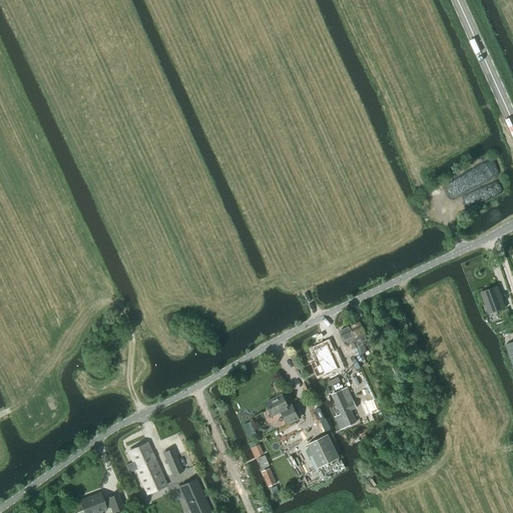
[(489,315),(504,309),(496,288),(481,293),(489,315)]
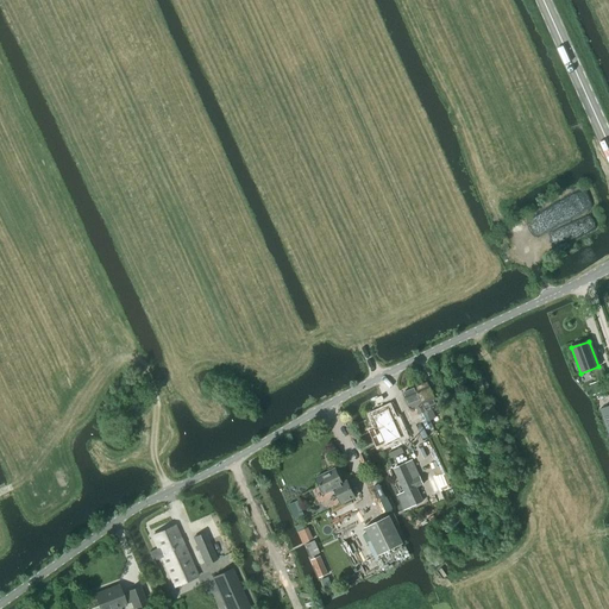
[(429,420),(435,418),(431,408),(438,406),(427,382),(414,388),(429,420)]
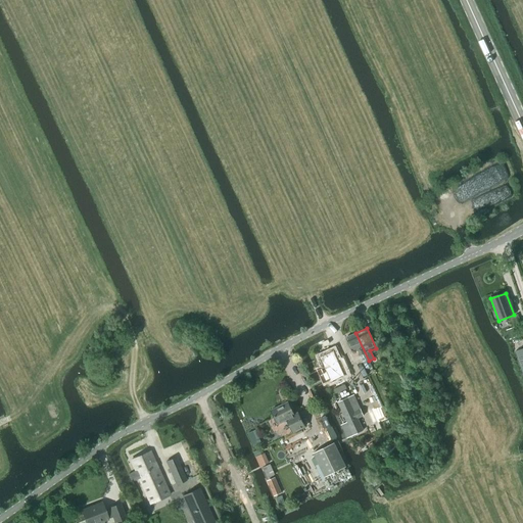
[(517,328),(507,332),(509,339),(519,335),(517,328)]
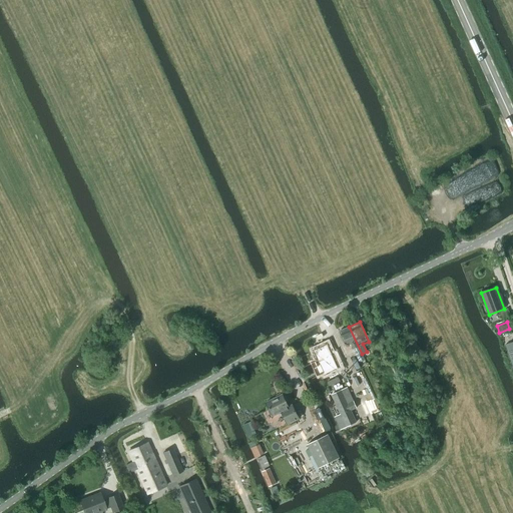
[(362,354),(349,327),(339,331),(346,347),(351,345),(359,362),(364,359),(362,354)]
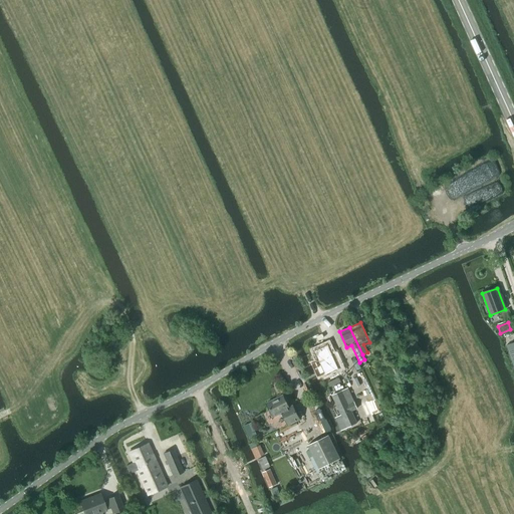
[(325,340),(312,346),(316,356),(308,359),(315,373),(338,362),(332,348),(330,349),(325,340)]
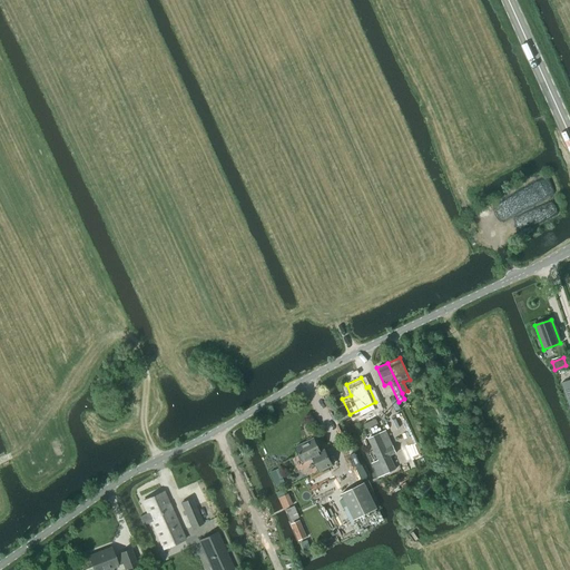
[(380,433),(367,439),(377,461),(371,463),(377,478),(380,478),(391,472),(385,459),(390,457),(396,454),(393,446),(386,450),(380,433)]
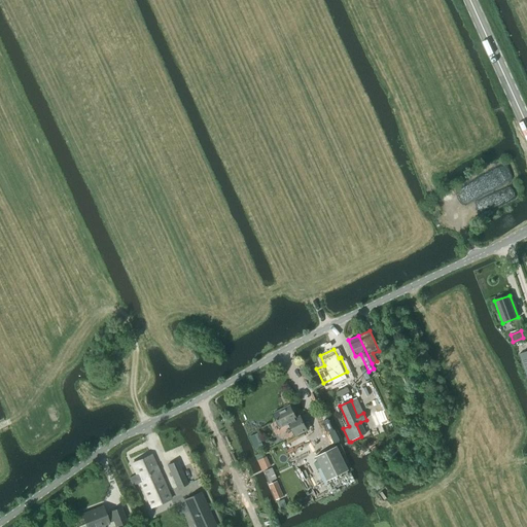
[(295,418),(289,406),(273,414),(280,428),(289,423),(295,437),(308,431),(301,416),(295,418)]
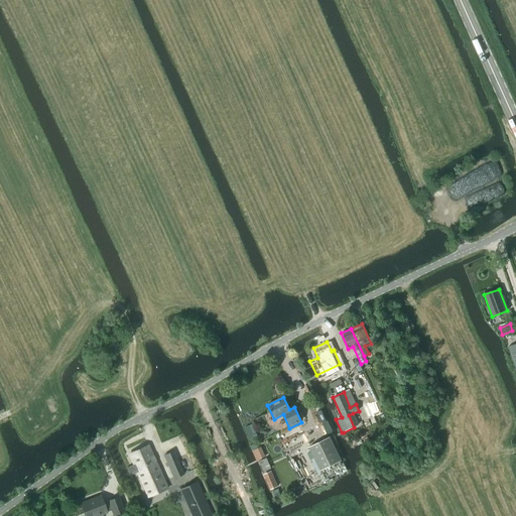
[(320,471),(341,461),(330,437),(308,447),(320,471)]
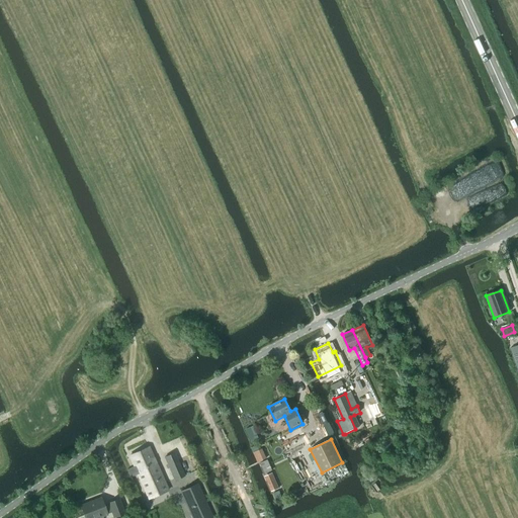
[(389,440),(381,443),(382,444),(384,449),(392,446),(389,440)]
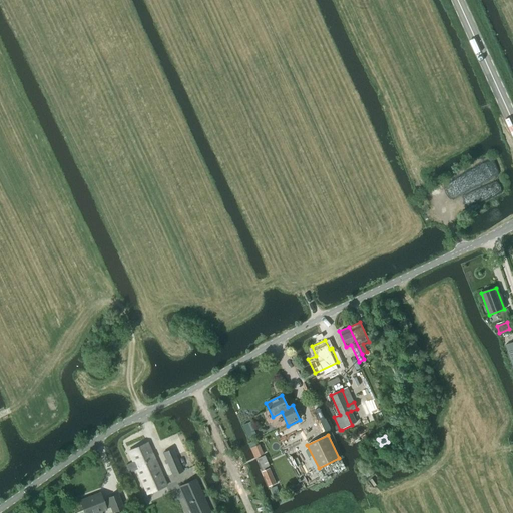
[(166,486),(149,442),(130,450),(134,463),(126,466),(129,473),(137,470),(146,494),(166,486)]
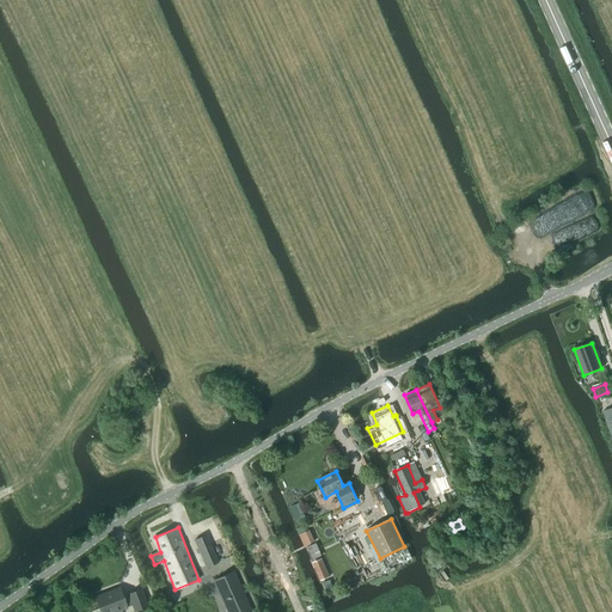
[(206,568),(218,563),(206,536),(194,542),(206,568)]
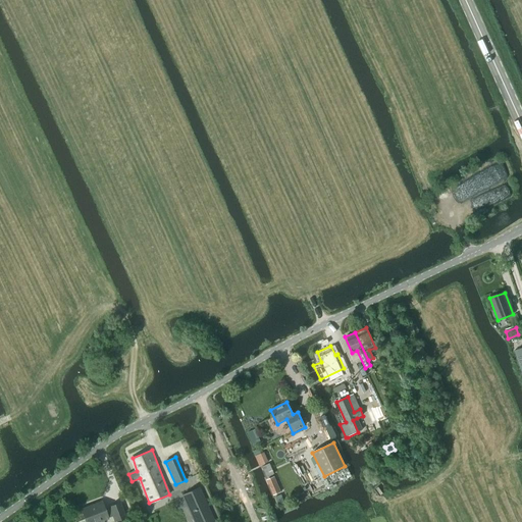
[(266,478),(273,474),(269,464),(262,467),(266,478)]
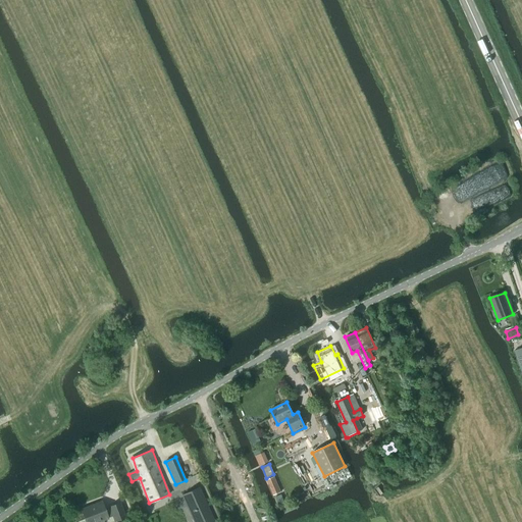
[(274,476),(266,479),(273,496),(280,492),(274,476)]
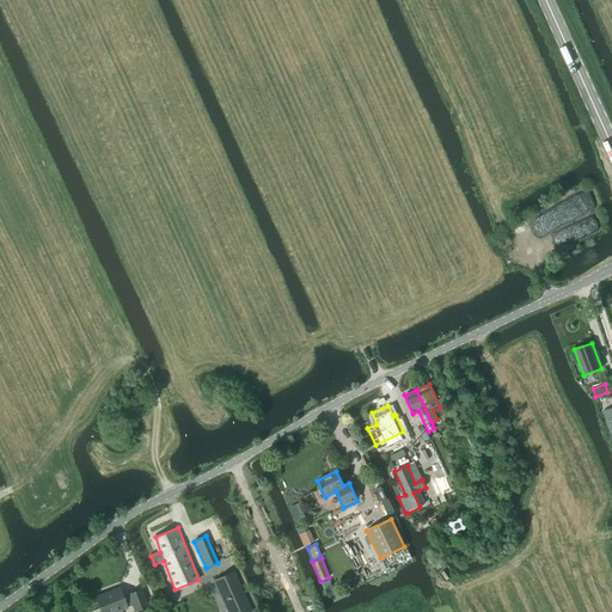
[(232,570),(215,579),(230,611),(251,611),(252,611),(232,570)]
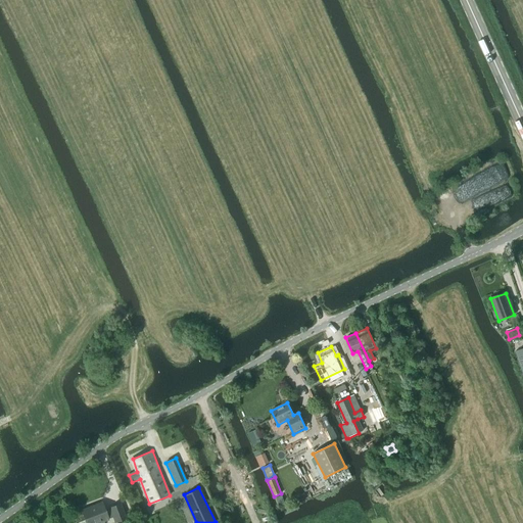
[(105,513),(101,504),(82,511),(86,522),(103,522),(103,521),(107,520),(107,519),(112,517),(114,522),(125,519),(120,505),(109,509),(110,511),(105,513)]
